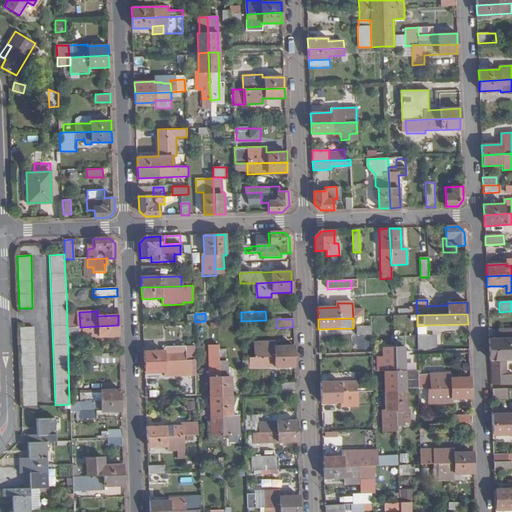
[(76,327),(67,327),(68,346),(76,346),(75,337),(118,336),(118,325),(80,327),(76,327)]
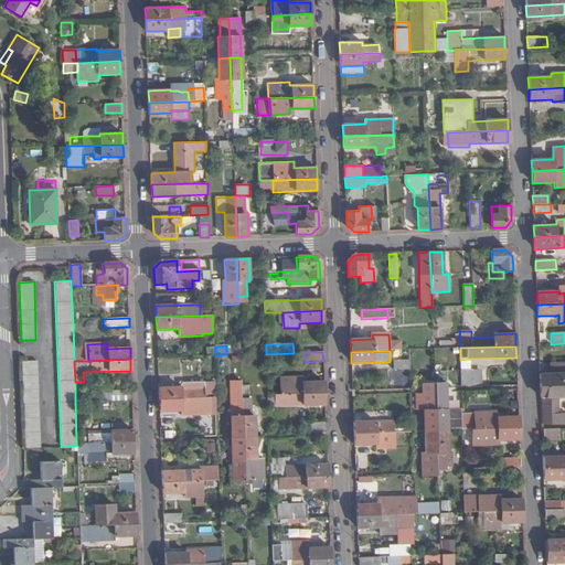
[(460,360),(460,372),(469,371),(469,359),(460,360)]
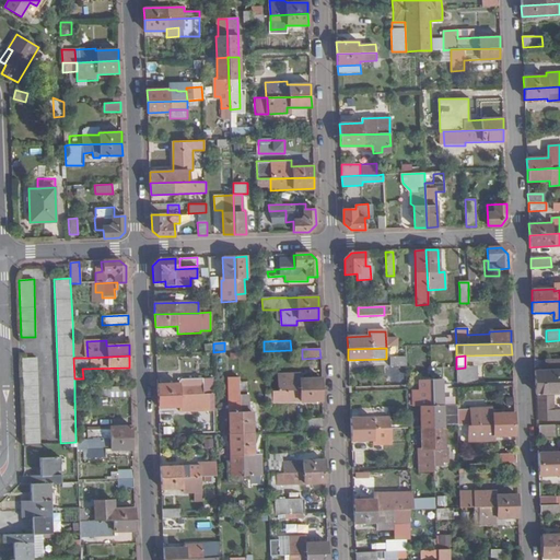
[(389,366),(405,366),(405,357),(389,358),(389,366)]
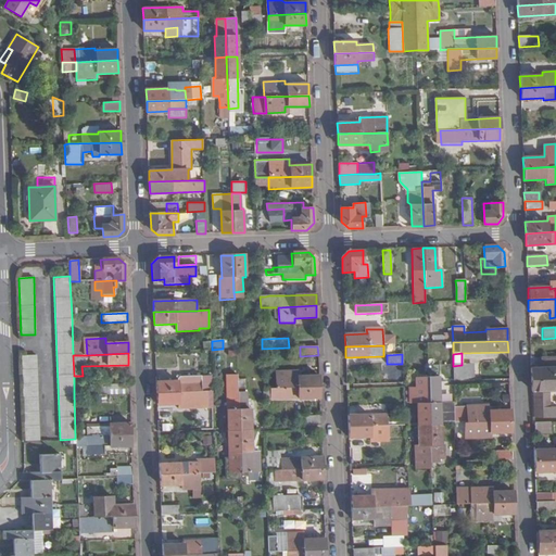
[(21,356),(25,441),(39,440),(36,356),(21,356)]
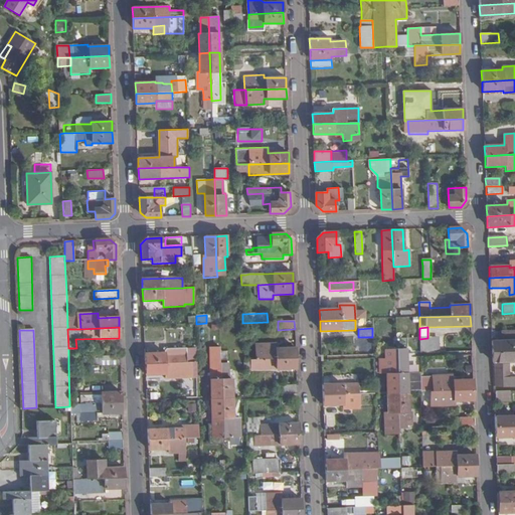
[(492,352),(514,351),(514,330),(507,331),(508,340),(501,341),(491,341),(492,352)]
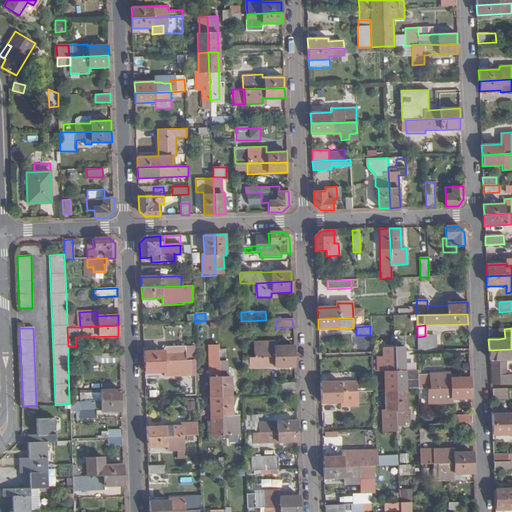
[(417,337),(418,351),(436,351),(436,336),(425,336),(417,337)]
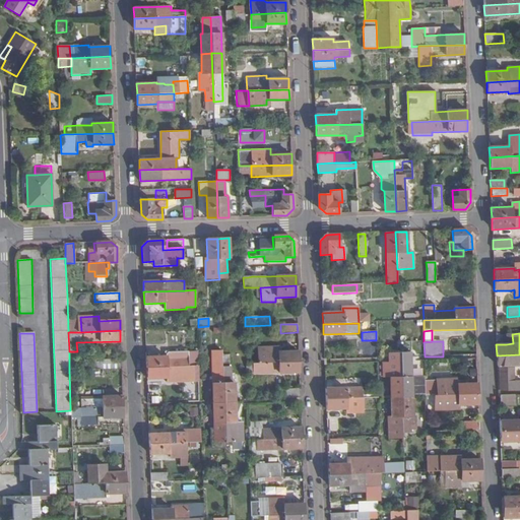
[(258,347),(259,364),(299,363),(298,351),(277,351),(277,347),(258,347)]
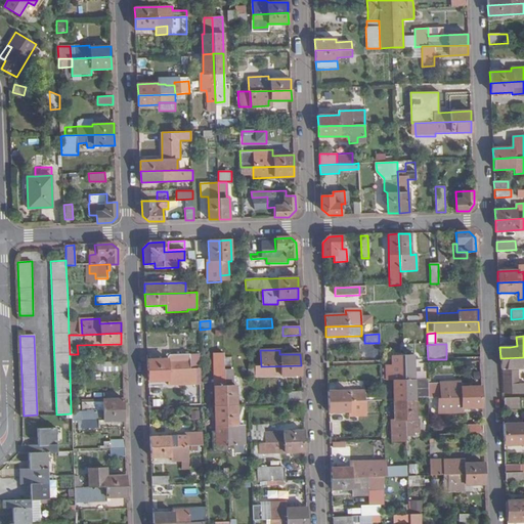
[(212,354),(214,407),(225,406),(224,370),(223,358),(223,353),(212,354)]
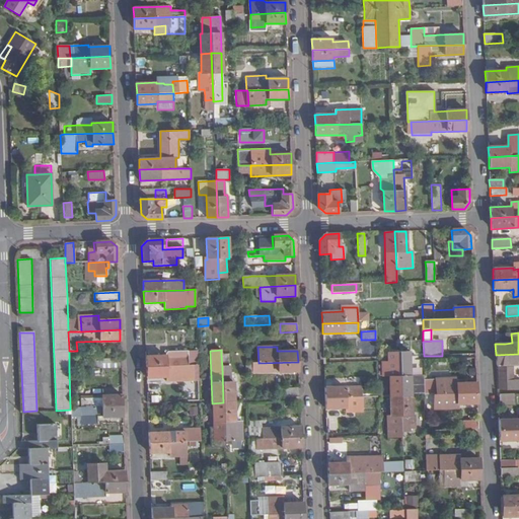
[(145,357),(146,368),(188,366),(188,352),(168,353),(166,356),(145,357)]
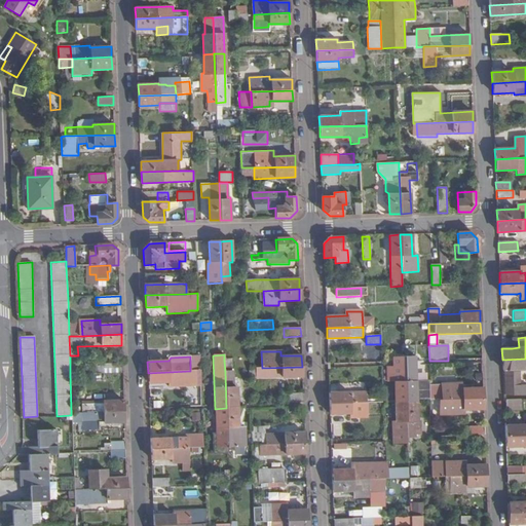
[(415,357),(405,358),(406,402),(417,402),(415,357)]
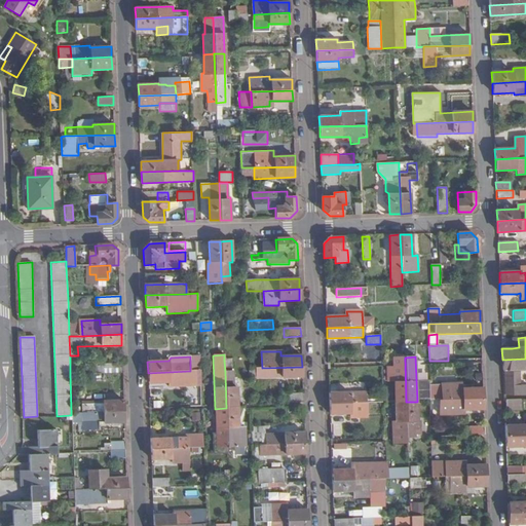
[(396,402),(406,402),(405,358),(393,358),(396,402)]
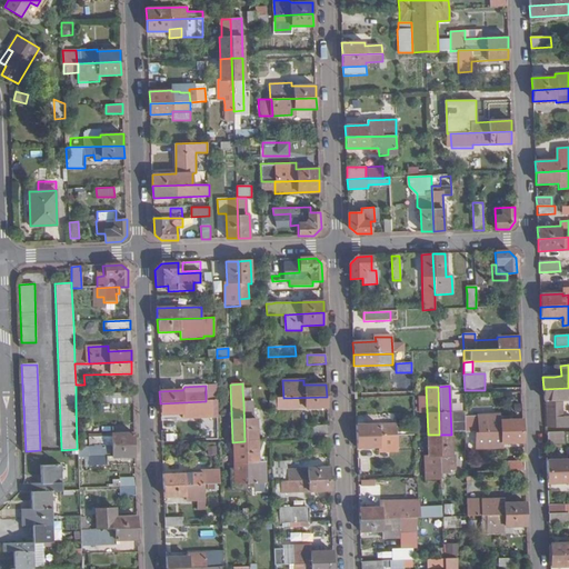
[(568,400),(568,388),(543,389),(543,402),(549,402),(550,429),(568,428),(568,417),(562,418),(561,401),(568,400)]
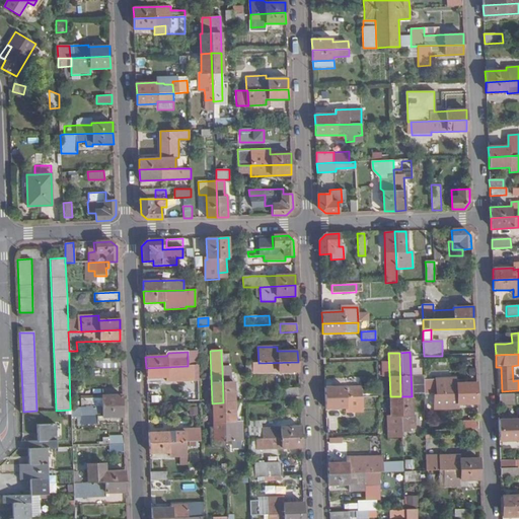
[(93,361),(93,369),(121,368),(121,358),(99,359),(99,361),(93,361)]
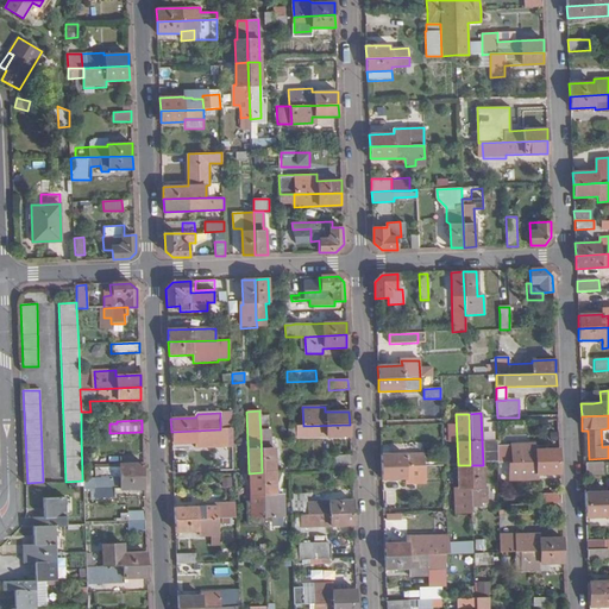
[(303,426),(288,426),(289,438),(350,437),(350,425),(303,426)]
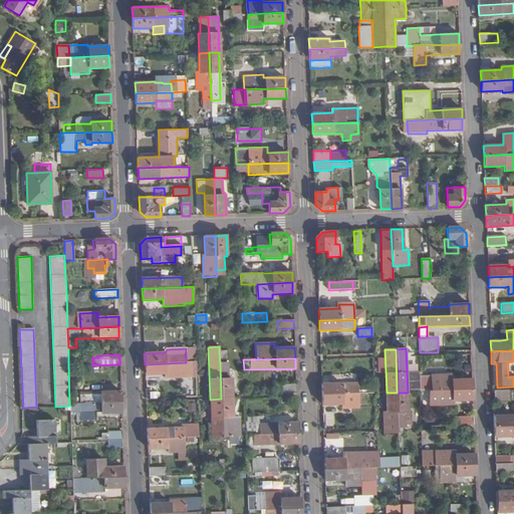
[(145,364),(145,374),(166,373),(166,371),(193,369),(193,362),(186,362),(145,364)]
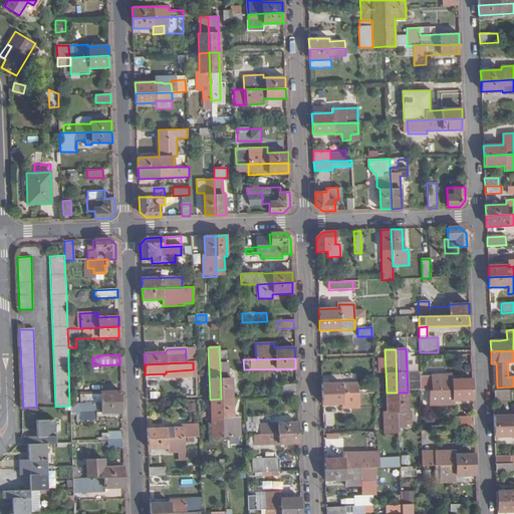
[(220,363),(221,399),(232,399),(231,377),(229,378),(228,362),(227,362),(220,363)]
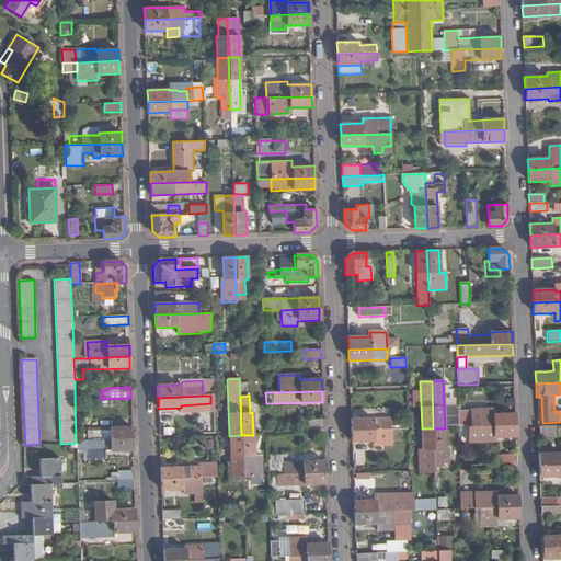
[(469,427),(477,427),(515,425),(515,413),(493,414),(493,409),(457,410),(458,427),(469,427)]
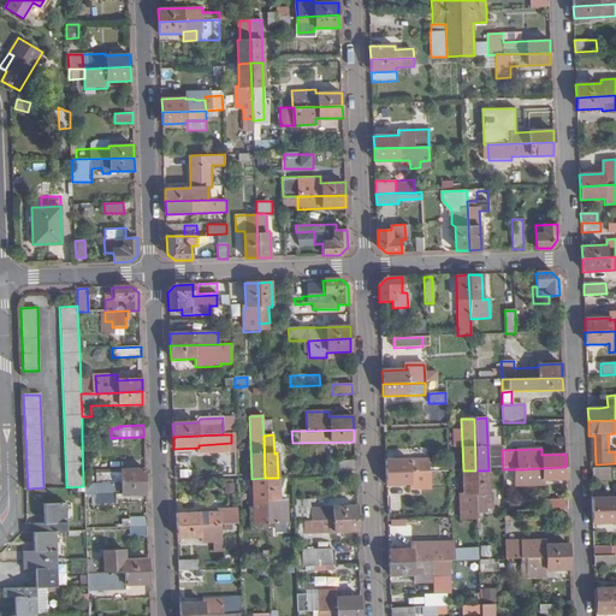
[(409,460),(385,461),(385,474),(428,473),(428,462),(409,463),(409,460)]
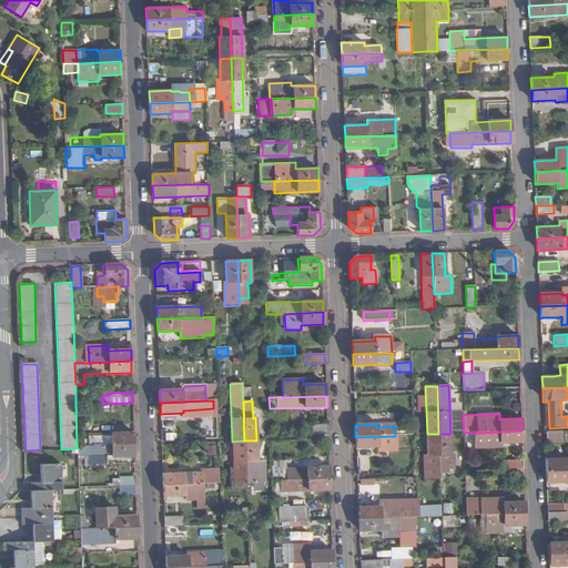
[(311,436),(327,435),(327,425),(310,425),(311,436)]
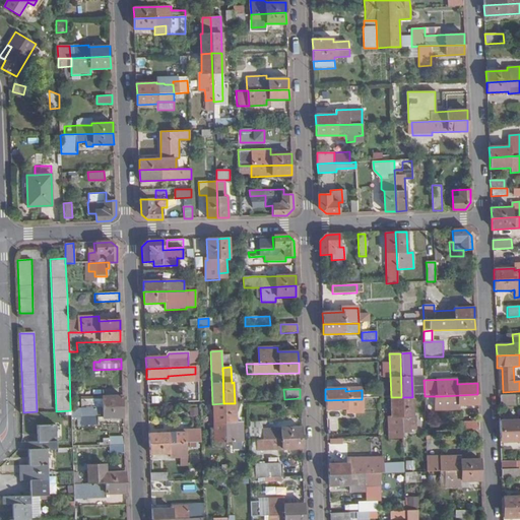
[(458,406),(478,405),(477,394),(442,396),(435,396),(436,411),(458,411),(458,406)]
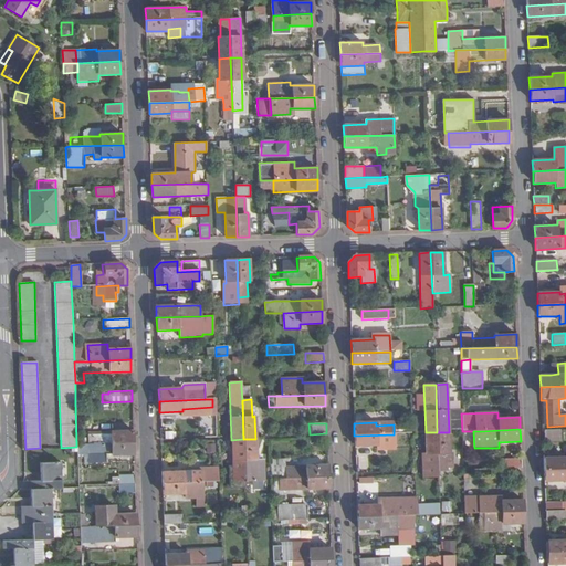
[(544,430),(544,441),(561,441),(561,430),(544,430)]
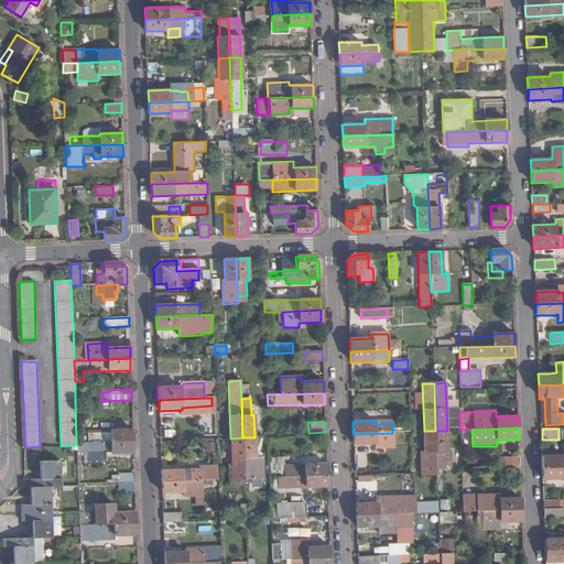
[(87,431),(88,443),(133,441),(132,430),(87,431)]
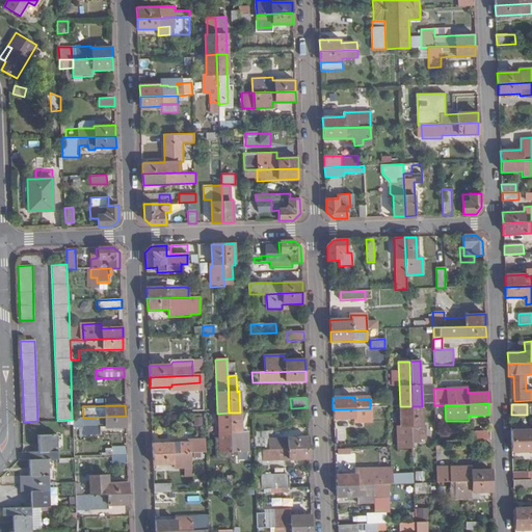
[(401,427),(398,427),(399,449),(411,448),(411,443),(410,406),(400,406),(401,427)]
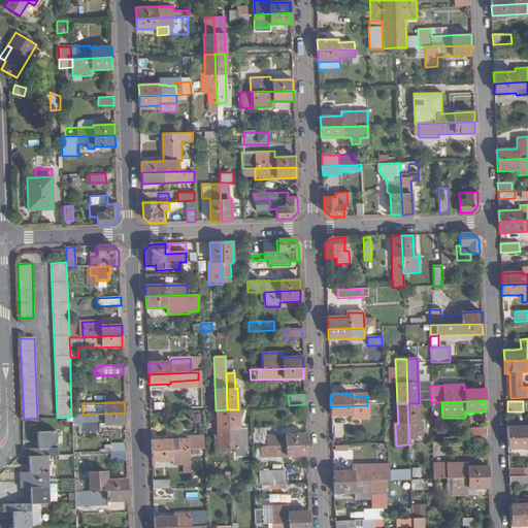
[(419,403),(407,403),(408,439),(417,439),(417,437),(423,437),(422,423),(419,424),(419,403)]
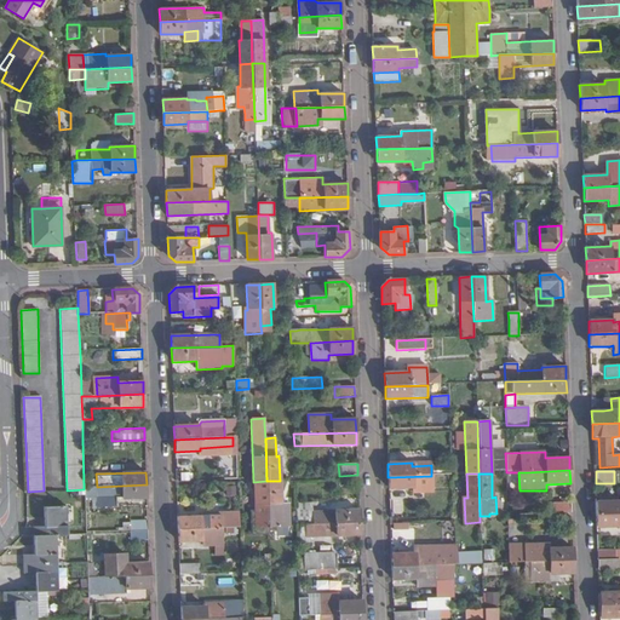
[(431,476),(388,477),(389,489),(413,488),(413,484),(431,484),(431,476)]
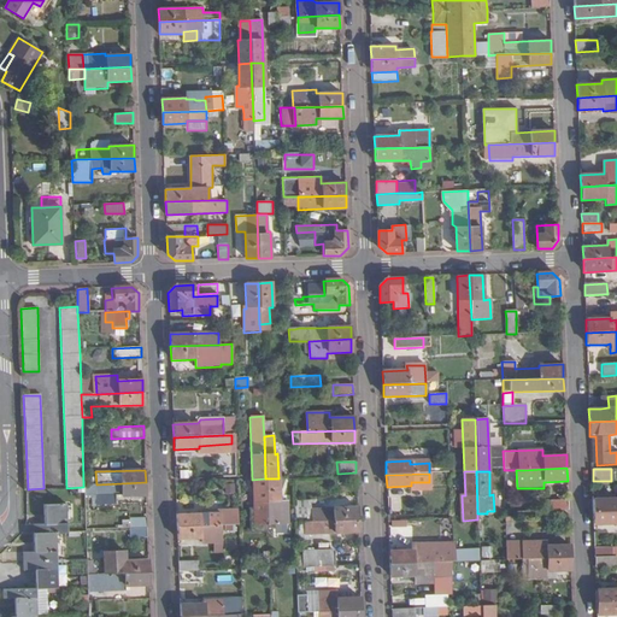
[(265,479),(252,480),(254,526),(268,526),(265,479)]
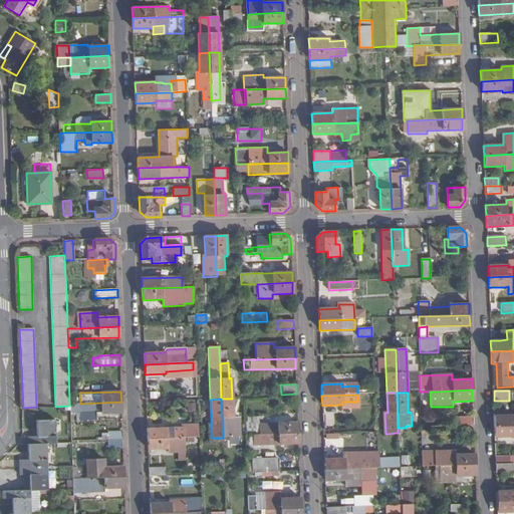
[(221,399),(223,438),(240,437),(239,417),(233,418),(232,399),(221,399)]
